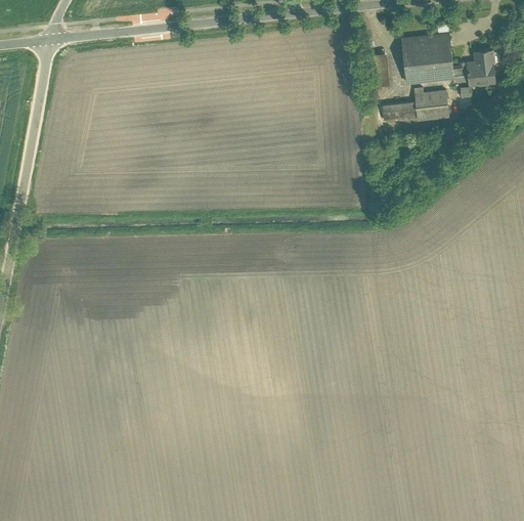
[(449,33),(400,38),(405,85),(454,79),(453,69),(449,33)]
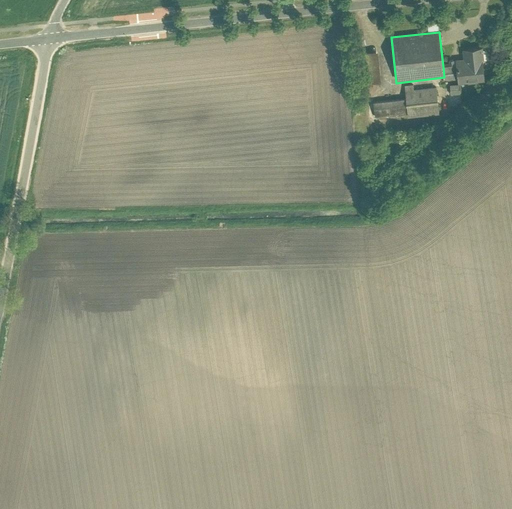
[(484,61),(483,48),(462,50),(463,60),(455,61),(456,65),(443,67),(444,77),(444,80),(457,79),(458,84),(485,81),(482,61),(484,61)]
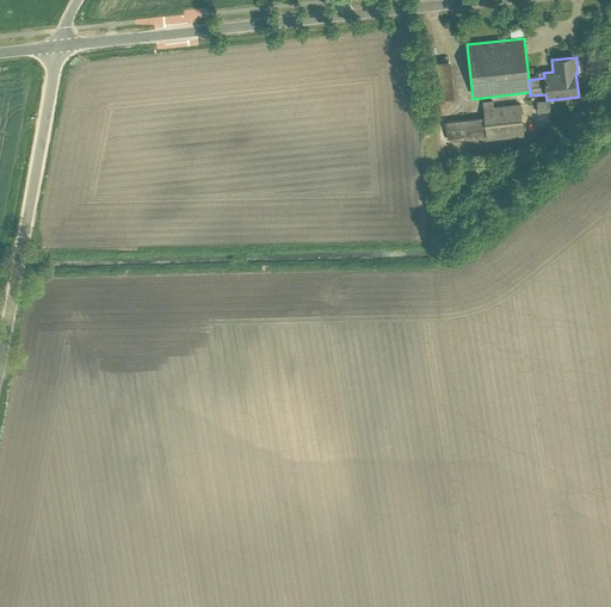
[(454,99),(450,62),(425,64),(430,101),(454,99)]
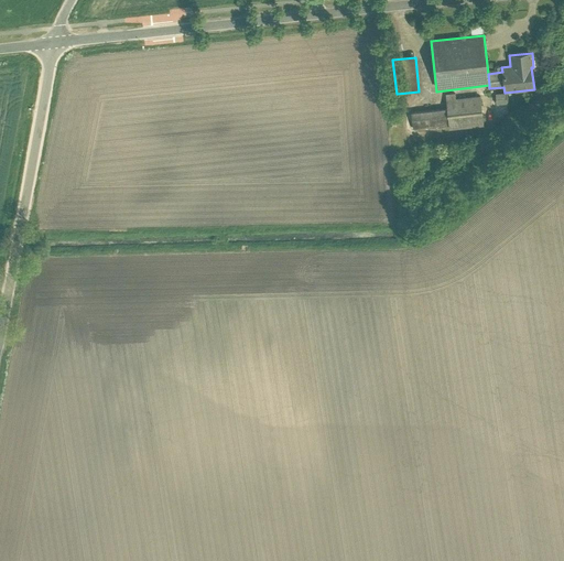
[(484,127),(480,97),(456,99),(455,94),(445,95),(446,110),(411,114),(412,131),(448,127),(449,131),(484,127)]
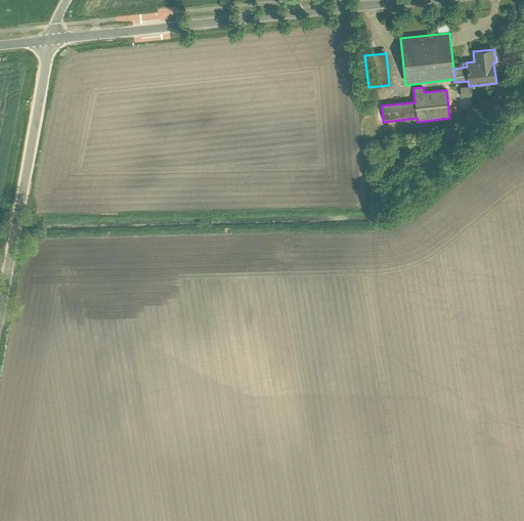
[(470,88),(460,89),(461,97),(471,96),(470,88)]
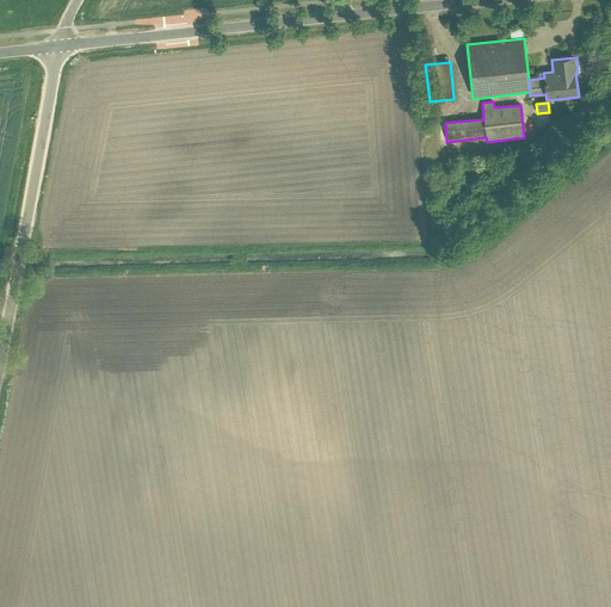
All buildings are outlined.
